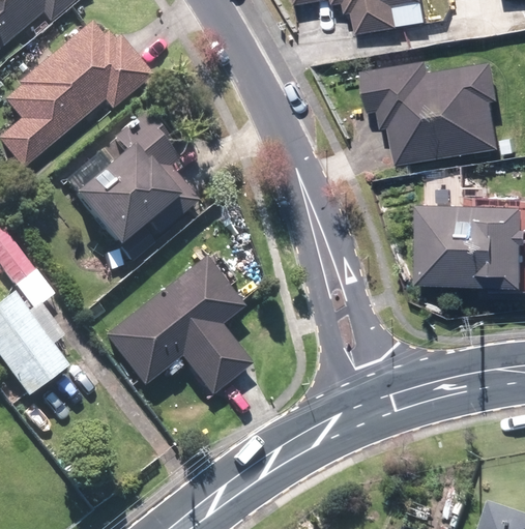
[(0,0),(0,50),(45,12),(52,21),(76,0),(0,0)]
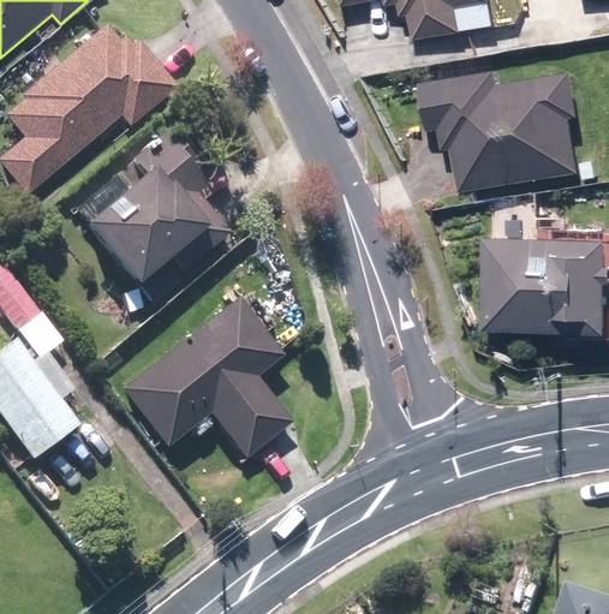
[(348,0),(350,4),(376,0),(393,0),(394,3),(407,1),(410,13),(418,12),(421,35),(469,29),(465,5),(496,0),(348,0)]
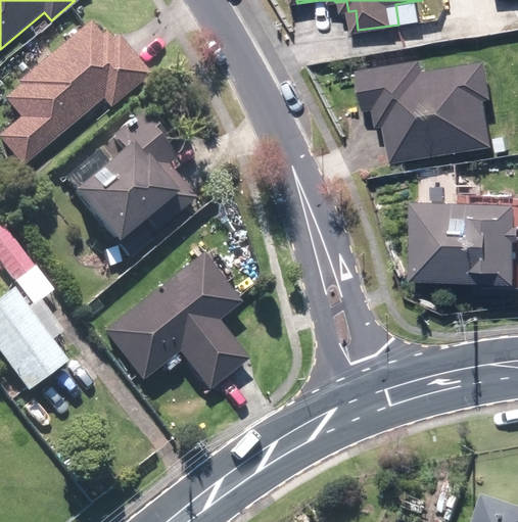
[(104,35),(92,20),(4,96),(21,116),(0,135),(0,138),(24,167),(103,98),(111,107),(151,74),(118,35),(112,39),(107,32),(104,35)]
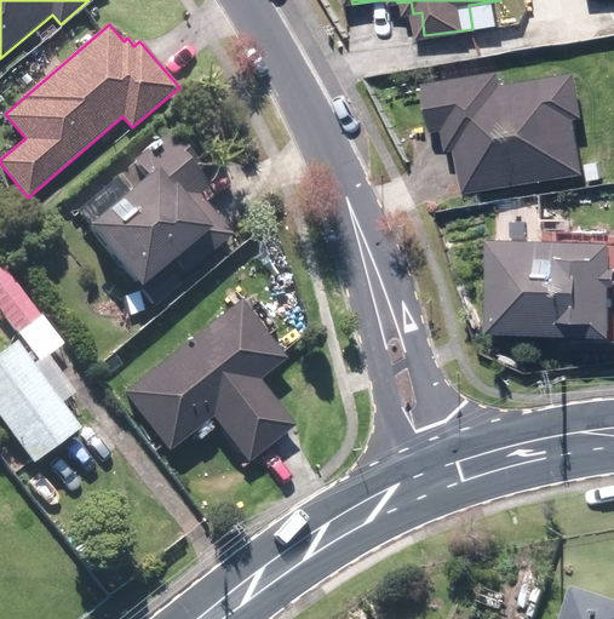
[(504,70),(434,80),(442,131),(452,130),(455,148),(464,147),(470,190),(590,172),(581,115),(591,114),(585,74),(508,85),(504,70)]
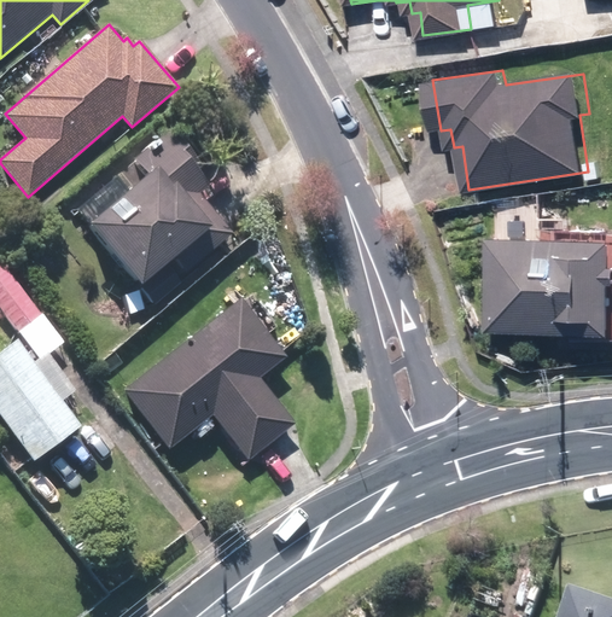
[(91,223),(85,228),(135,285),(165,257),(181,275),(234,228),(202,193),(213,184),(194,163),(198,159),(172,131),(135,163),(145,175),(128,190),(117,178),(80,211),(91,223)]
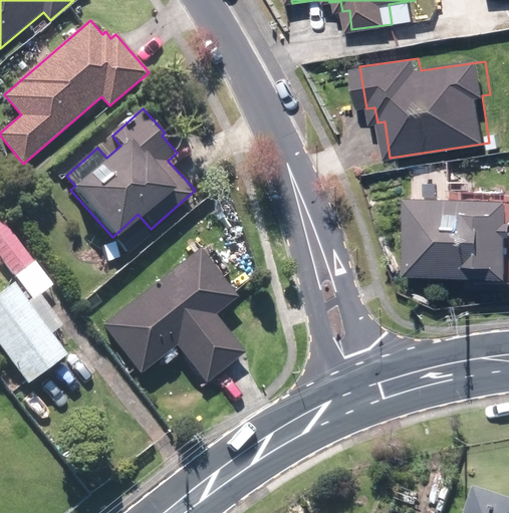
[(508,198),(414,194),(414,274),(480,274),(480,282),(508,282),(508,198)]
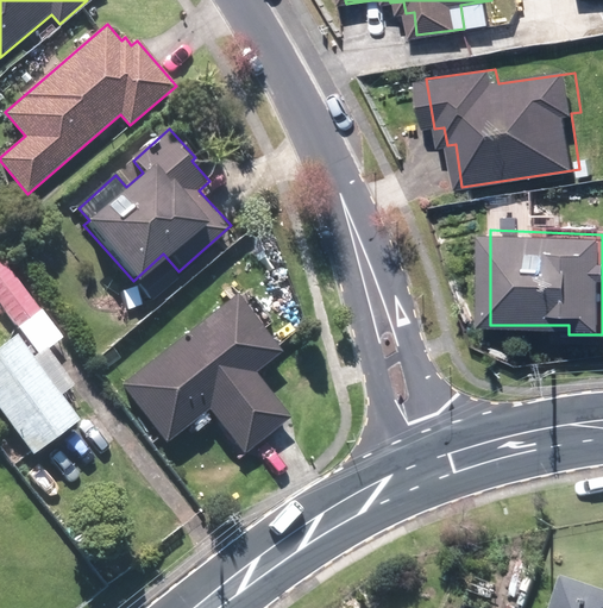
[(42,306),(1,257),(0,257),(0,300),(20,325),(42,306)]
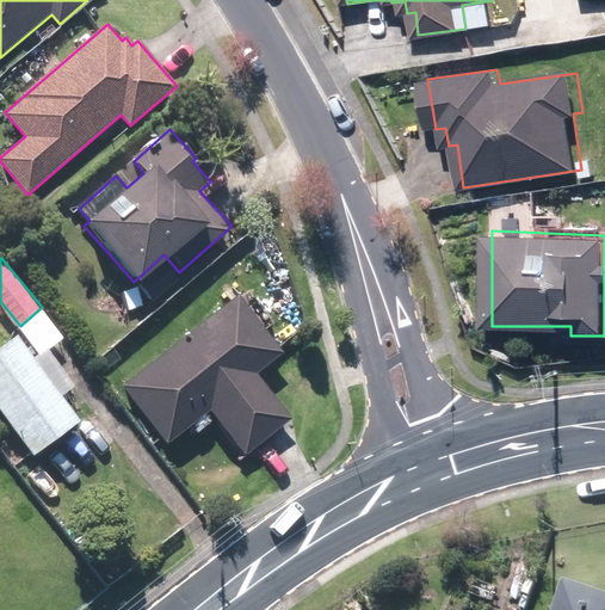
[(284,353),(236,295),(124,386),(170,443),(209,411),(246,456),(290,420),(255,377),(284,353)]
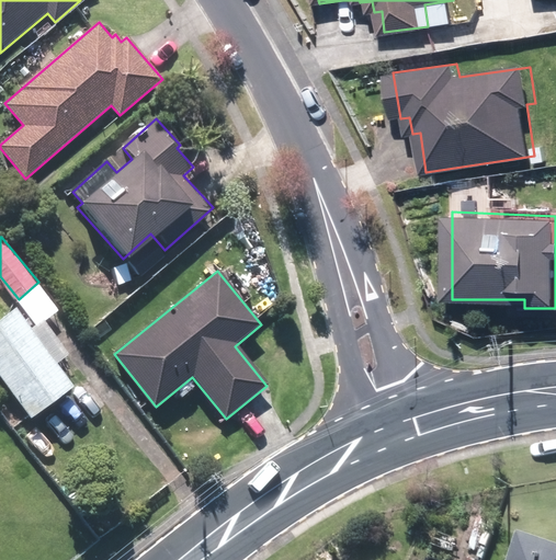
[(74,386),(14,310),(0,320),(0,376),(32,418),(74,386)]
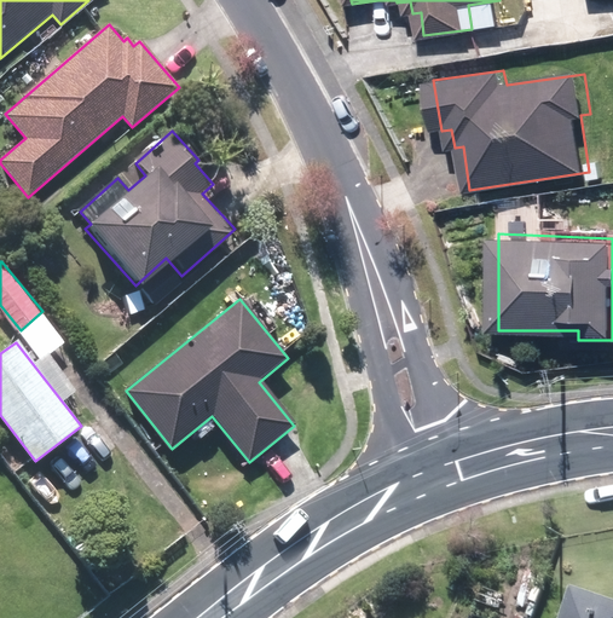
[(612,596),(580,587),(570,617),(612,617),(612,596)]
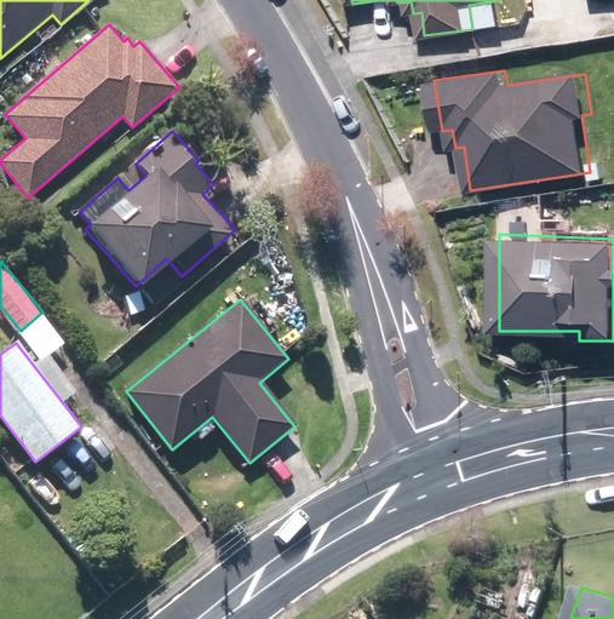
All buildings are outlined.
